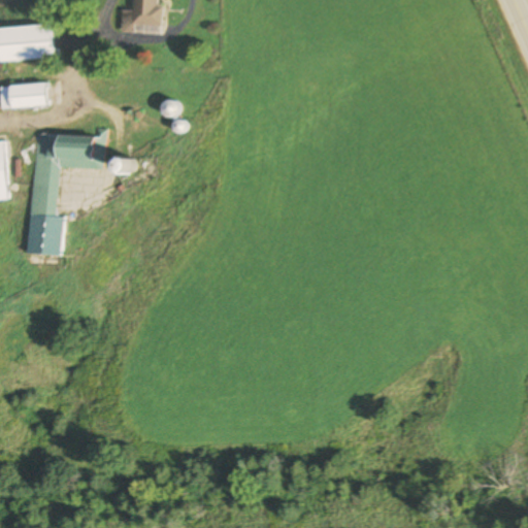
[(122,33),(160,34),(160,0),(133,0),(133,11),(122,11),(122,33)]
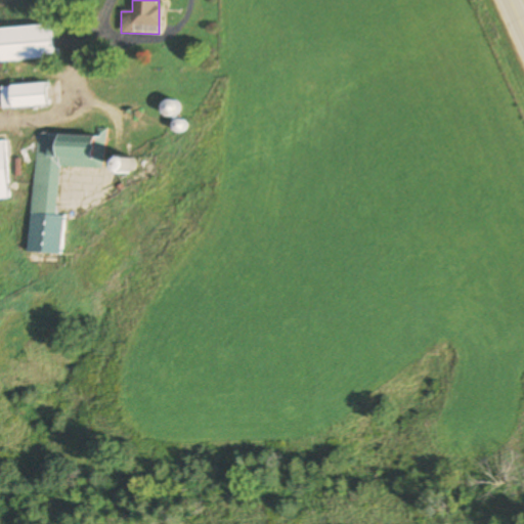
[(0,57),(0,62),(56,59),(54,26),(0,28),(0,57)]
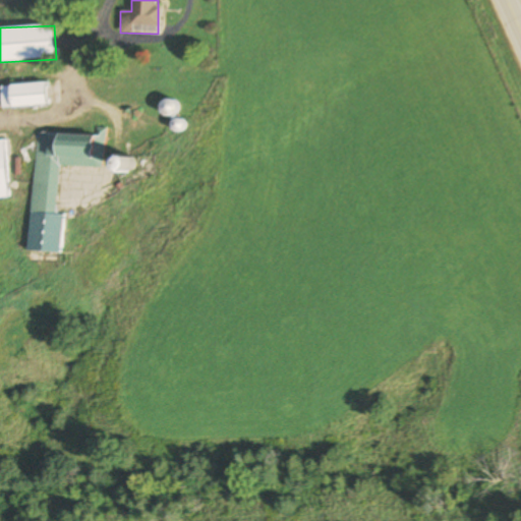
[(47,107),(46,84),(2,85),(2,108),(47,107)]
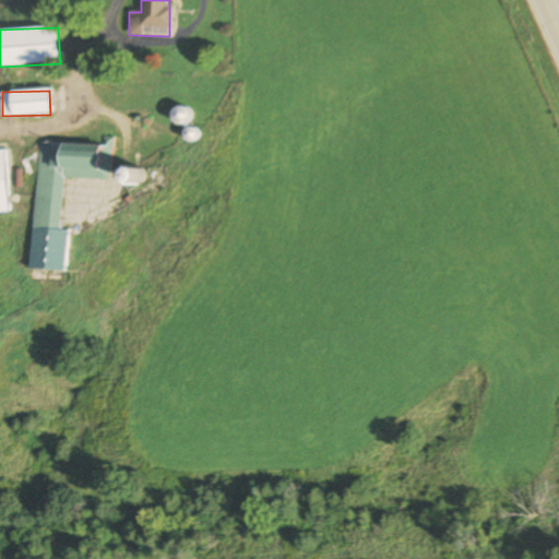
[(189,110),(177,109),(176,122),(188,123),(189,110)]
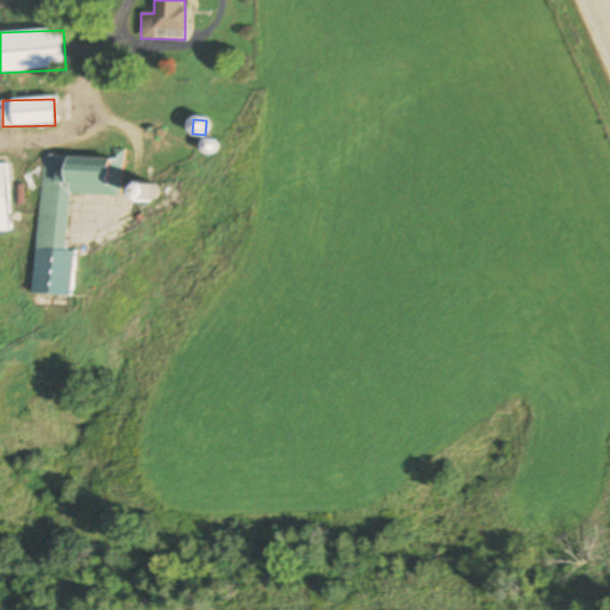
[(43,155),(35,294),(74,297),(76,251),(68,251),(70,194),(122,198),(125,150),(113,150),(112,160),(43,155)]
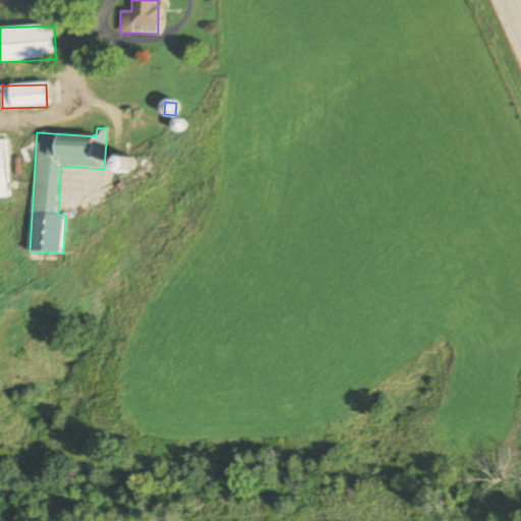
[(0,199),(9,199),(4,140),(0,140),(0,199)]
